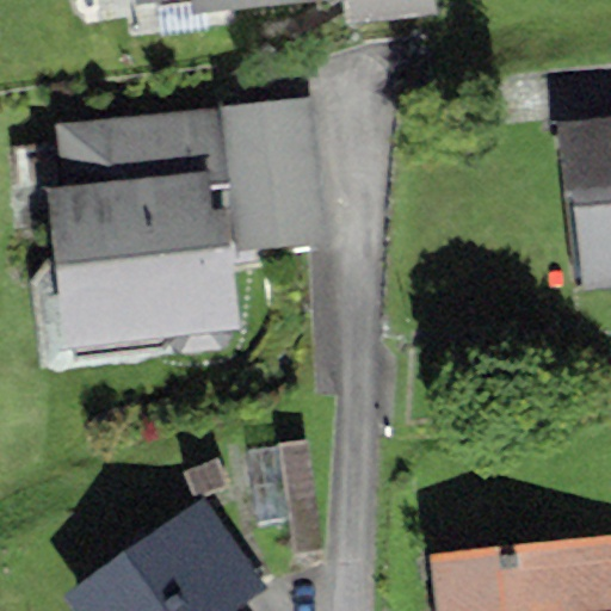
[(134,0),(135,6),(190,0),(191,13),(321,0),(134,0)]
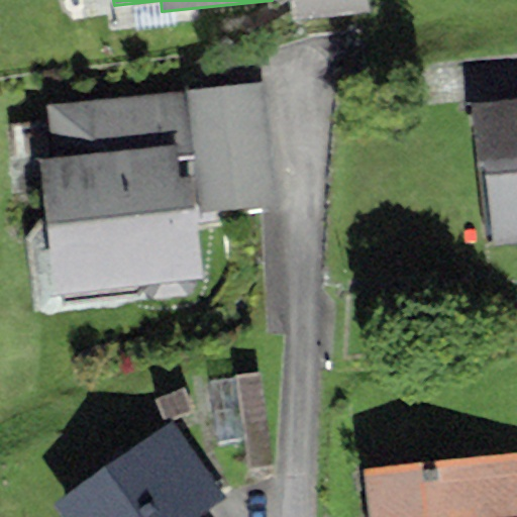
[(294,0),(296,21),(368,13),(365,0),(294,0)]
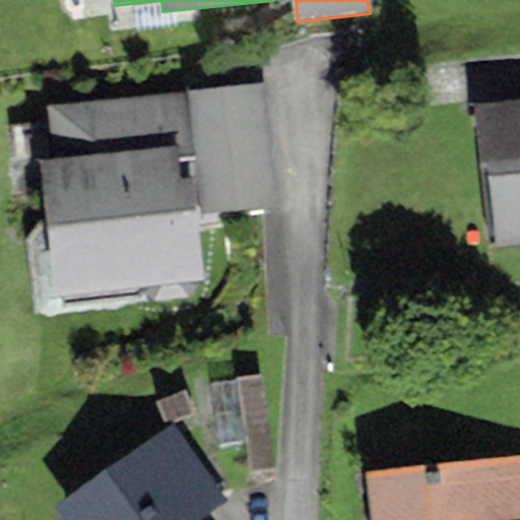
[(193,157),(187,92),(47,106),(51,158),(178,147),(180,159),(193,157)]
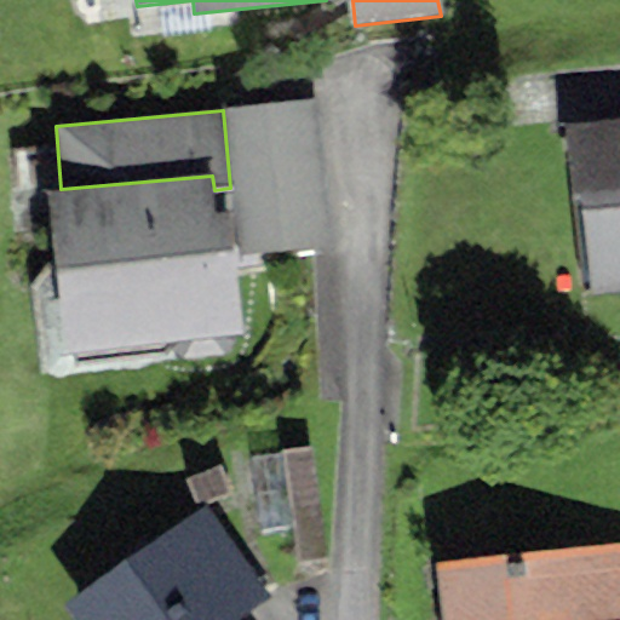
[(619,118),(566,124),(577,296),(619,292),(619,118)]
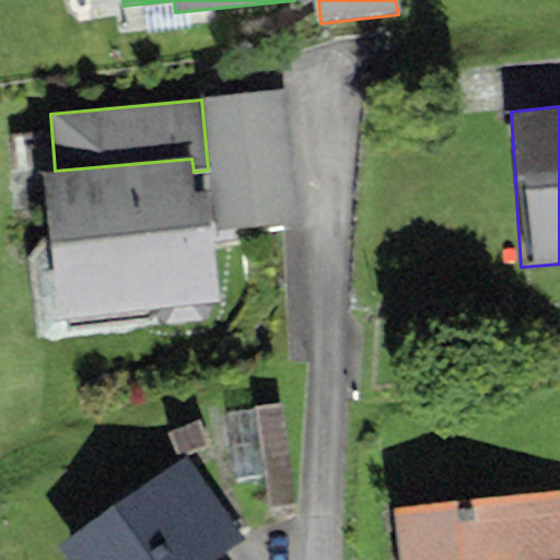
[(58,321),(219,301),(207,195),(197,196),(194,172),(191,159),(55,171),(41,173),(58,321)]
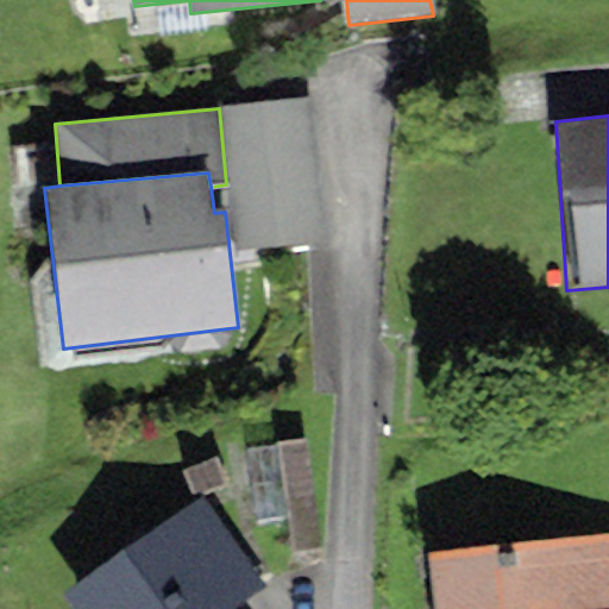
[(282,547),(316,542),(301,449),(267,454),(282,547)]
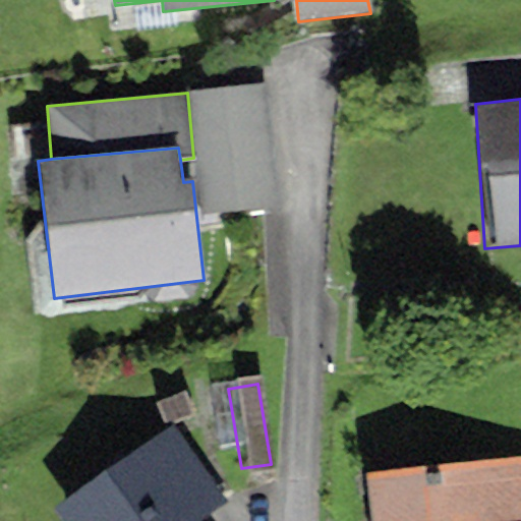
[(174,426),(54,508),(62,520),(197,520),(225,501),(174,426)]
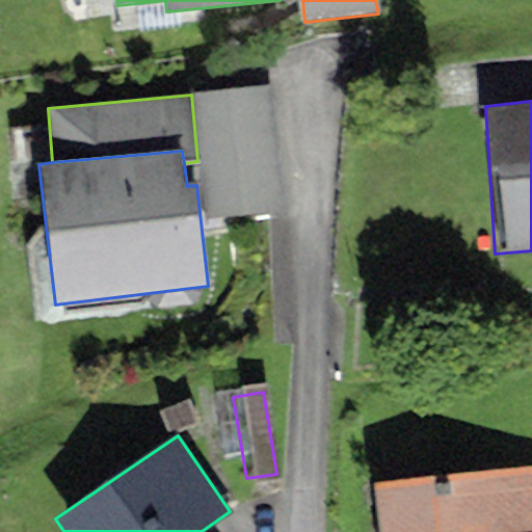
[(531,531),(531,468),(373,485),(378,531),(531,531)]
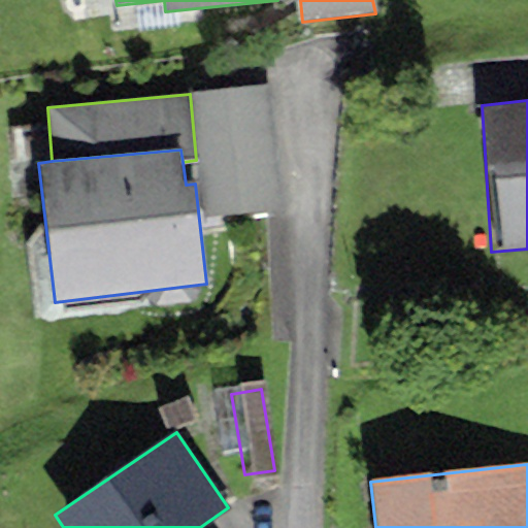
All buildings are outlined.
